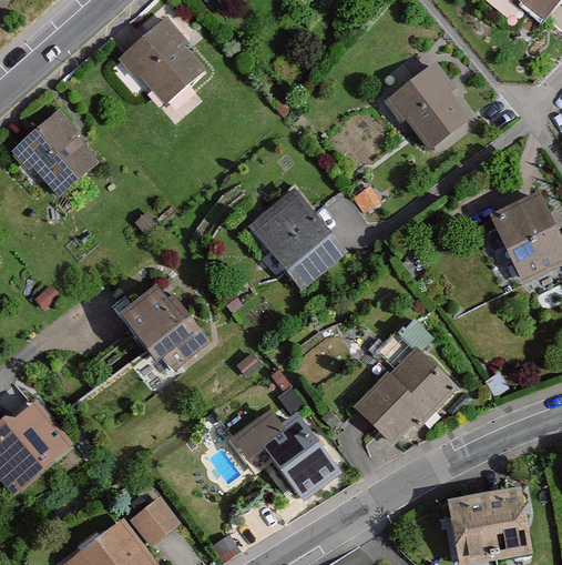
[(523,0),(545,19),(561,1),(561,0),(523,0)]
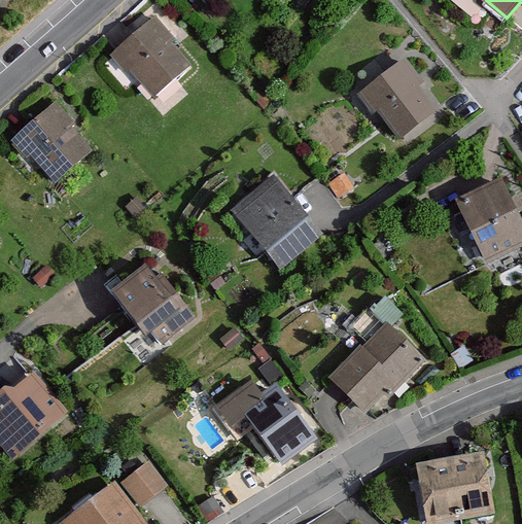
[(155,15),(110,53),(126,71),(130,68),(154,97),(192,65),(169,38),(172,36),(155,15)]
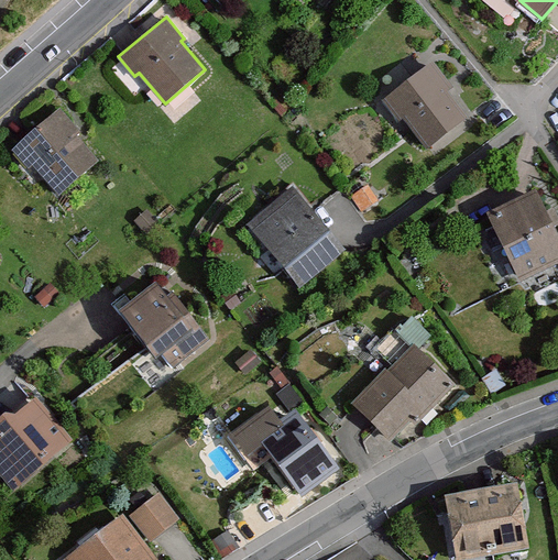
[(431,59),(382,98),(401,122),(406,118),(429,149),(467,119),(445,90),(451,86),(431,59)]
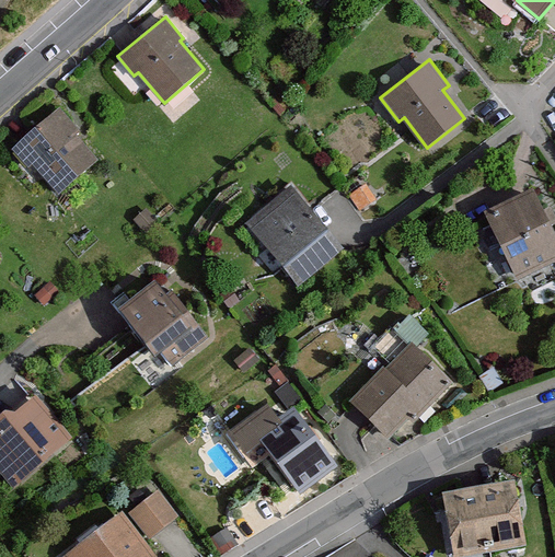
[(57,106),(10,147),(26,166),(31,162),(56,193),(96,160),(72,131),(76,128),(57,106)]
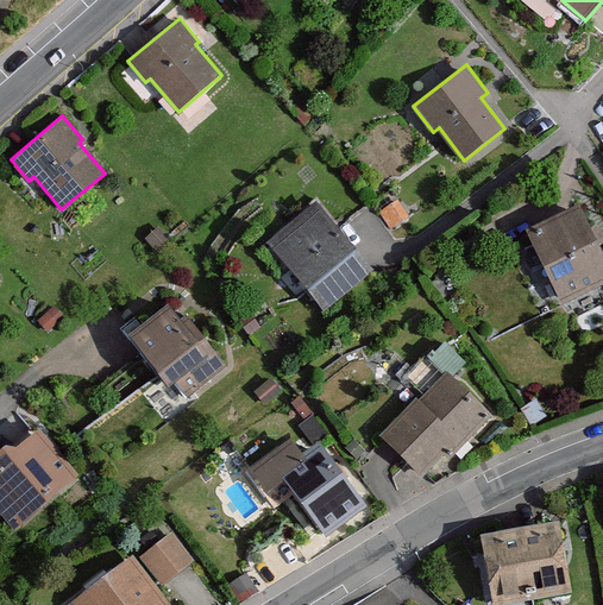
[(268,239),(320,307),(370,269),(316,200),(268,239)]
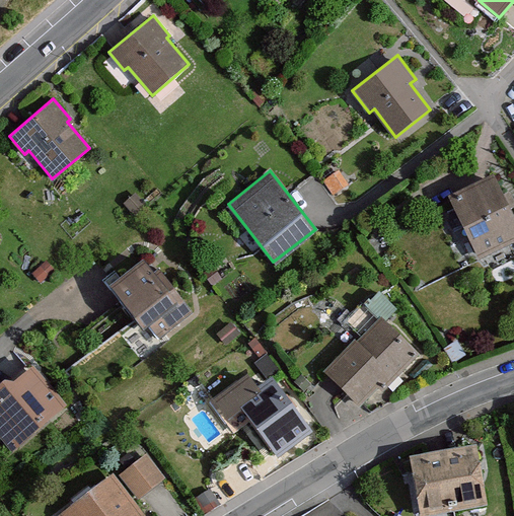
[(513,216),(492,170),(444,194),(476,260),(513,241),(513,216)]
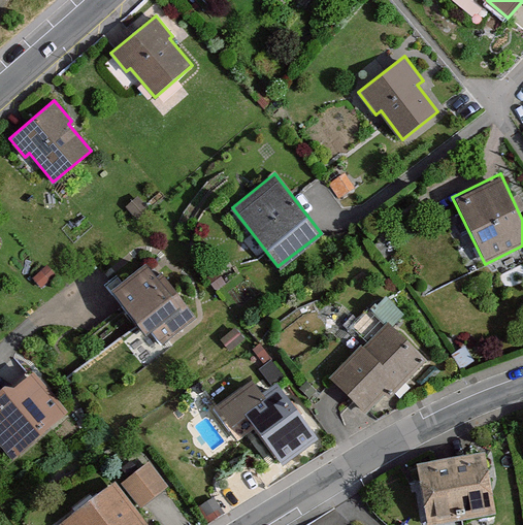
[(109,294),(143,334),(152,328),(165,345),(199,316),(163,272),(155,280),(143,266),(109,294)]
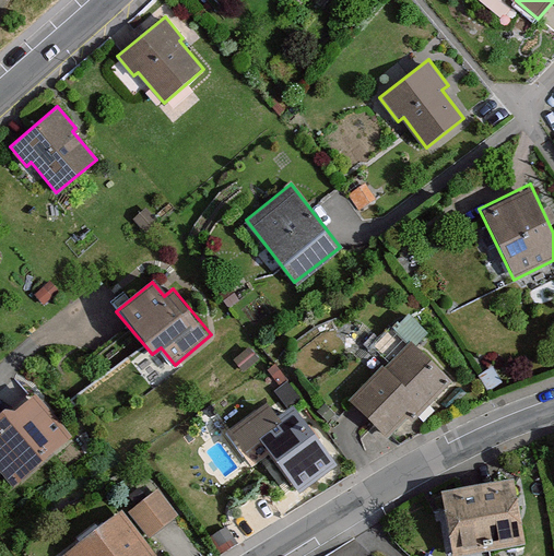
[(379,365),(346,399),(387,437),(407,416),(412,421),(450,380),(409,341),(382,368),(379,365)]
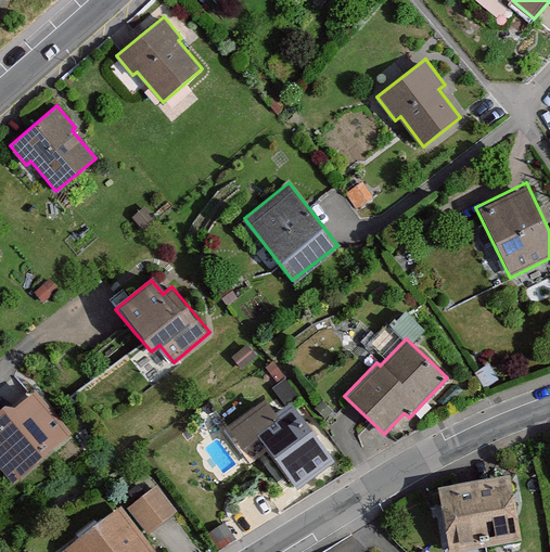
[(0,470),(11,483),(74,434),(35,392),(14,407),(3,403),(0,406),(0,470)]
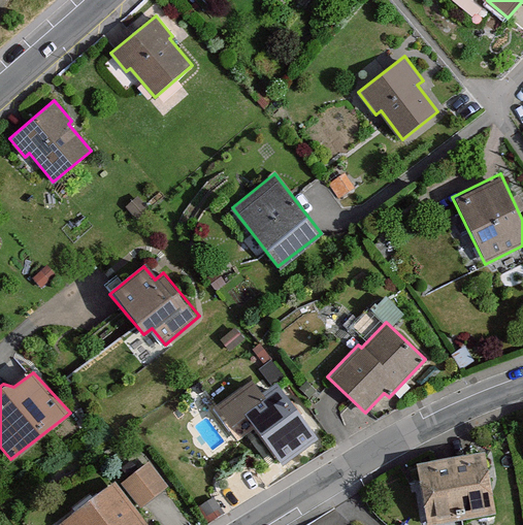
[(254,387),(247,378),(216,400),(231,422),(246,412),(282,460),(315,435),(270,375),(254,387)]
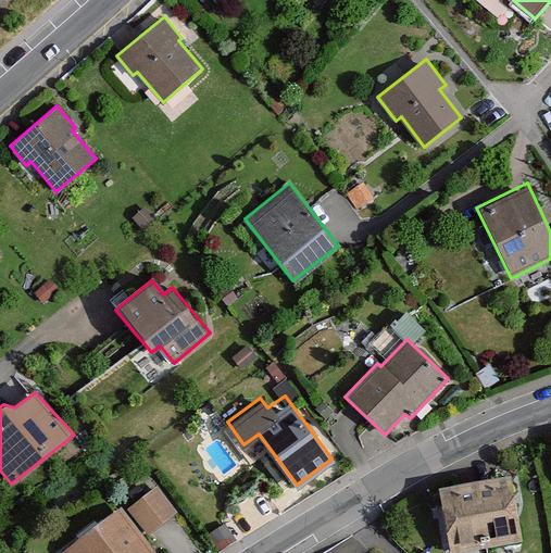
[(439,487),(450,552),(520,540),(509,475),(439,487)]
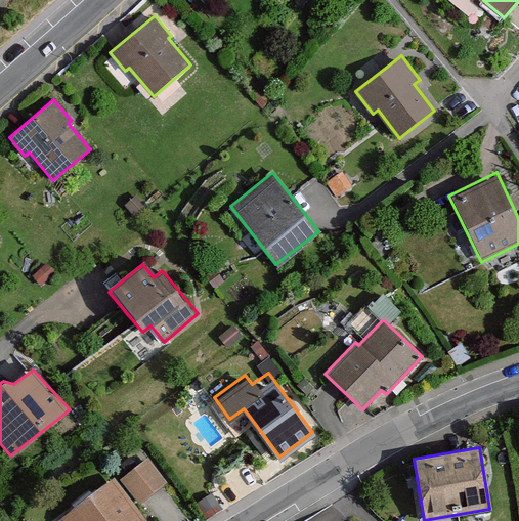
[(148,459),(121,479),(139,503),(167,483),(148,459)]
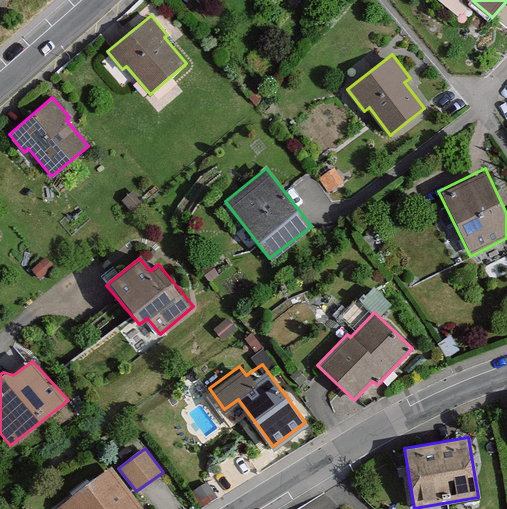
[(143,508),(110,467),(53,508),(143,508)]
